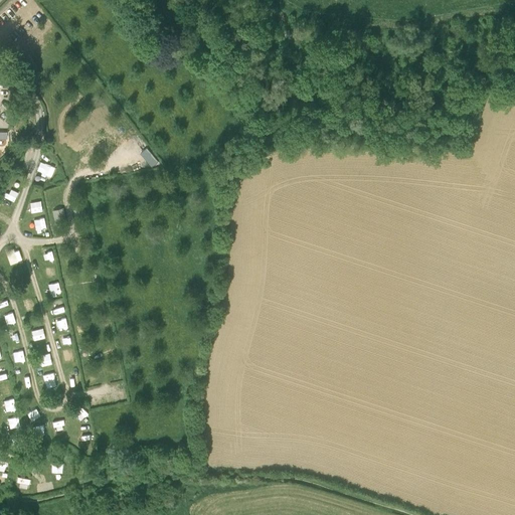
[(52,176),(56,166),(42,159),(37,169),(52,176)]
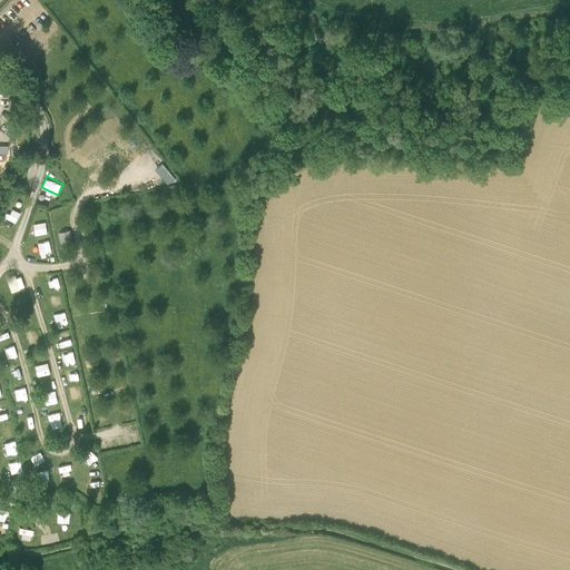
[(9,215),(19,219),(25,206),(15,202),(9,215)]
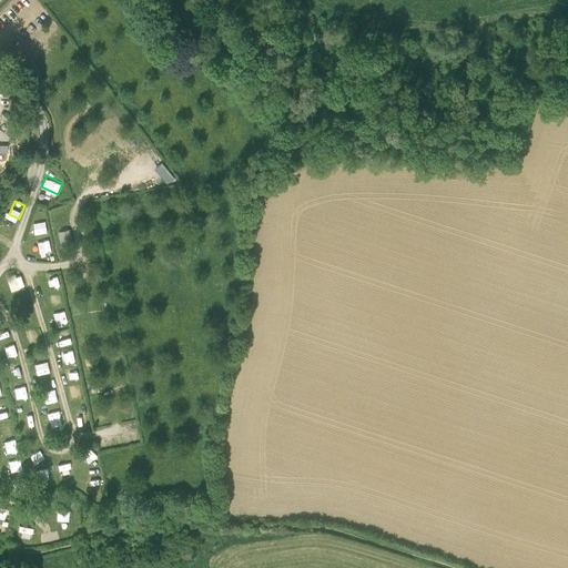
[(37,221),(39,232),(48,230),(46,220),(37,221)]
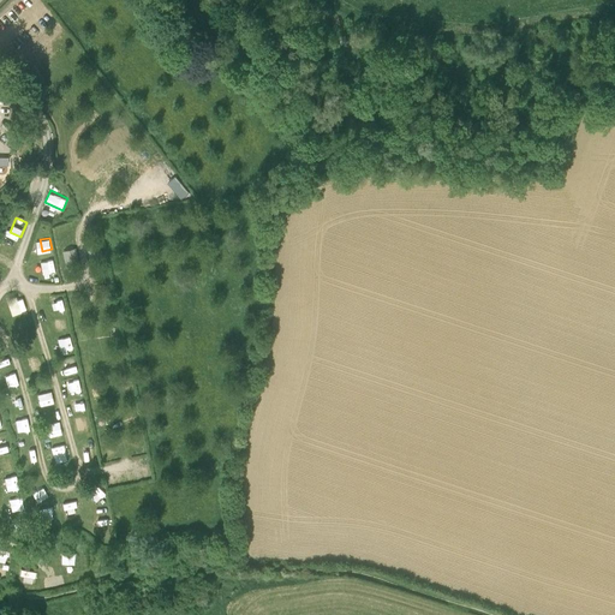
[(103,258),(100,244),(87,246),(90,262),(103,258)]
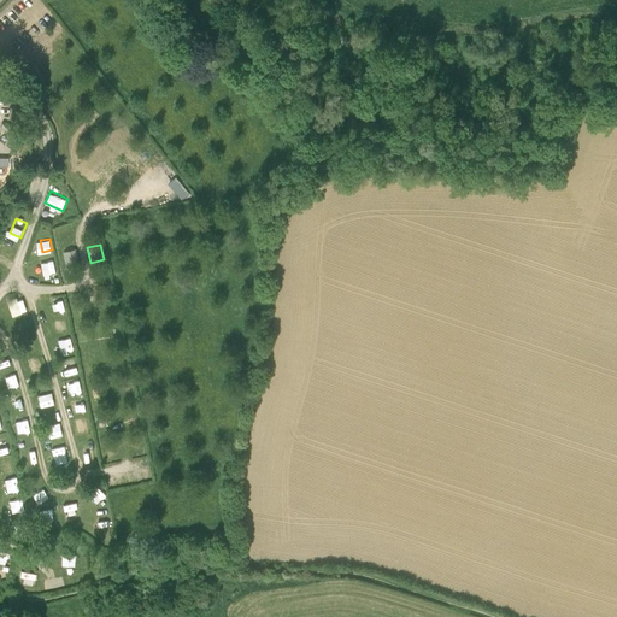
[(62,252),(65,268),(78,264),(76,250),(62,252)]
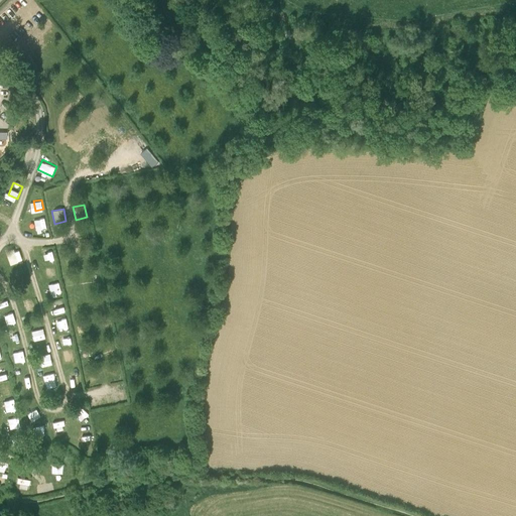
[(36,230),(48,227),(45,216),(34,219),(36,230)]
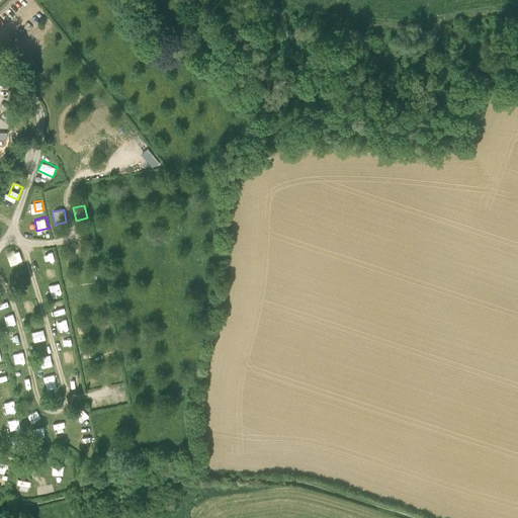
[(11,264),(23,261),(20,250),(8,253),(11,264)]
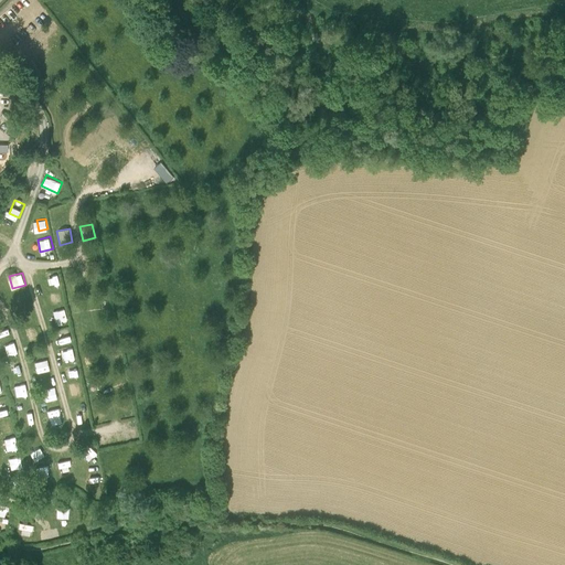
[(60,273),(48,274),(50,285),(61,283),(60,273)]
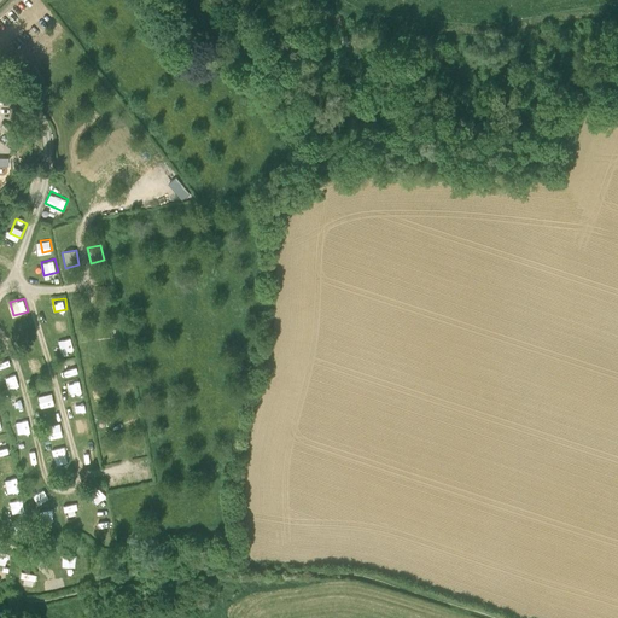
[(63,354),(75,351),(73,337),(60,338),(63,354)]
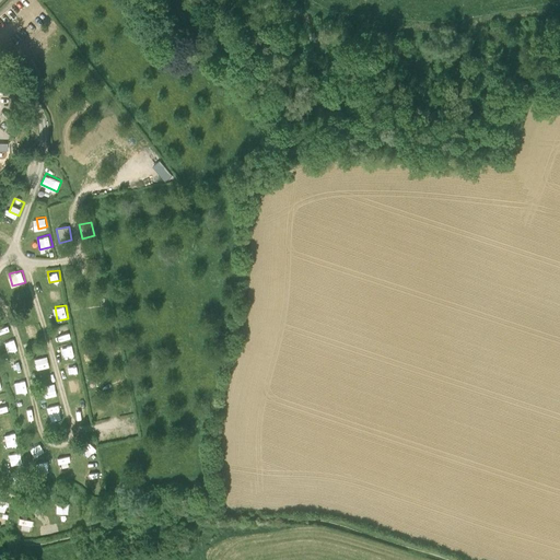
[(59,328),(62,339),(71,337),(69,326),(59,328)]
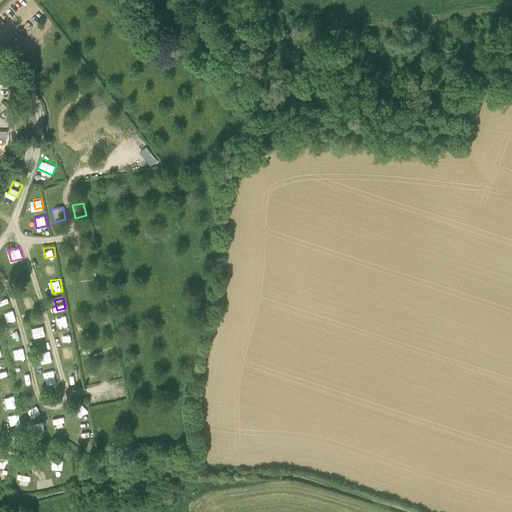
[(12,338),(21,334),(18,324),(8,327),(12,338)]
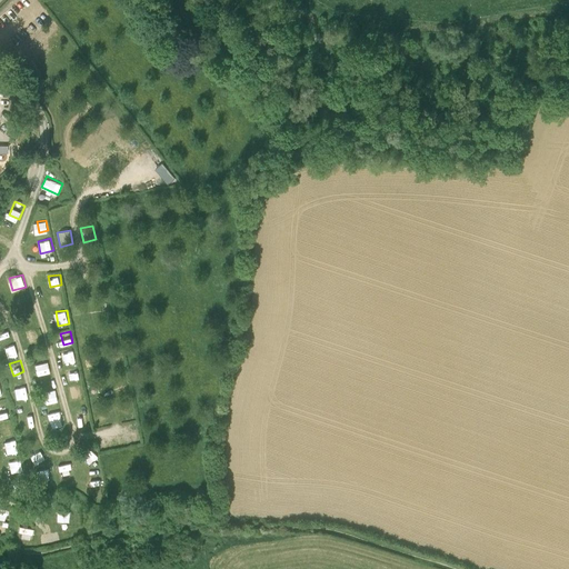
[(39,375),(52,371),(49,360),(37,363),(39,375)]
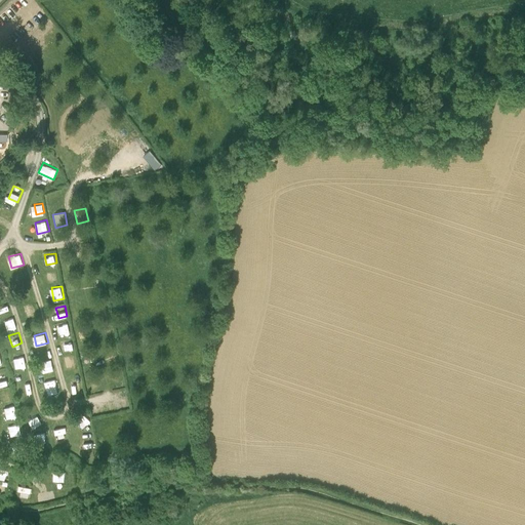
[(25,356),(14,357),(15,368),(27,366),(25,356)]
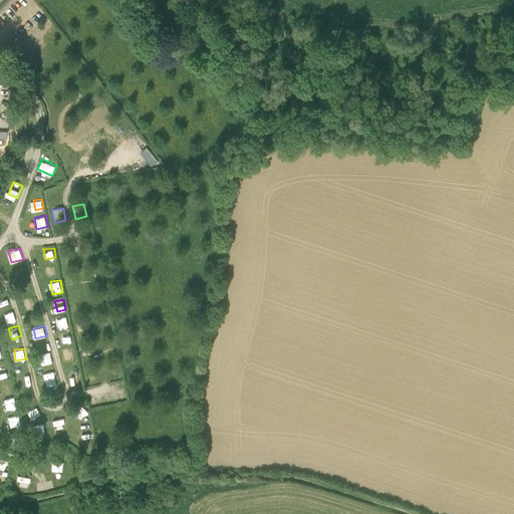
[(41,353),(44,363),(53,361),(50,350),(41,353)]
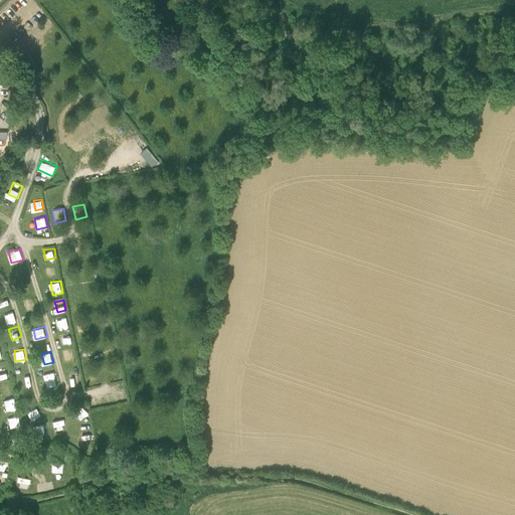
[(67,354),(69,363),(77,362),(75,353),(67,354)]
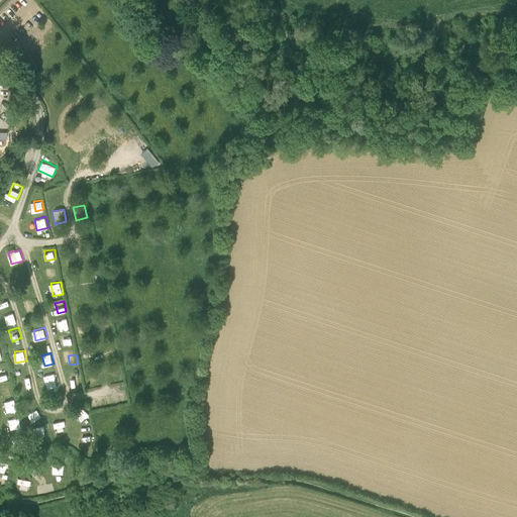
[(45,374),(47,388),(58,387),(56,373),(45,374)]
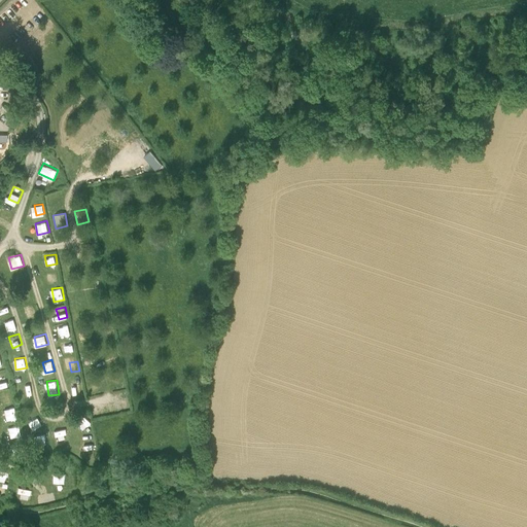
[(15,407),(5,408),(7,420),(16,419),(15,407)]
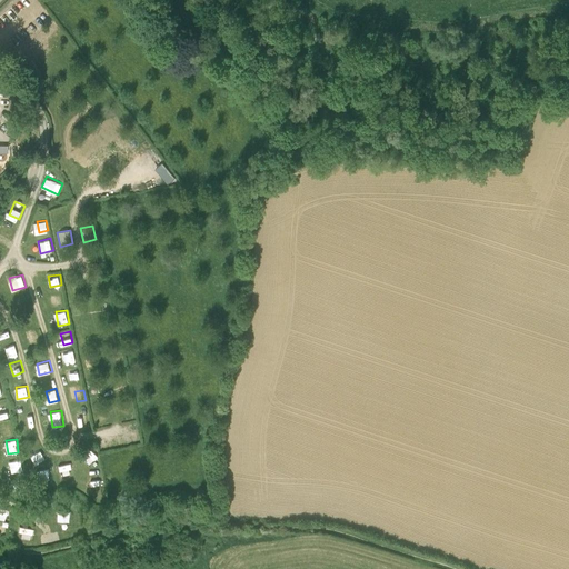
[(91,462),(98,455),(91,449),(85,457),(91,462)]
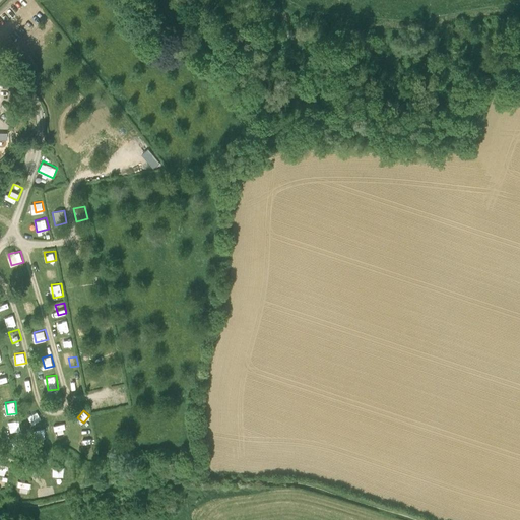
[(38,424),(43,416),(37,411),(31,417),(38,424)]
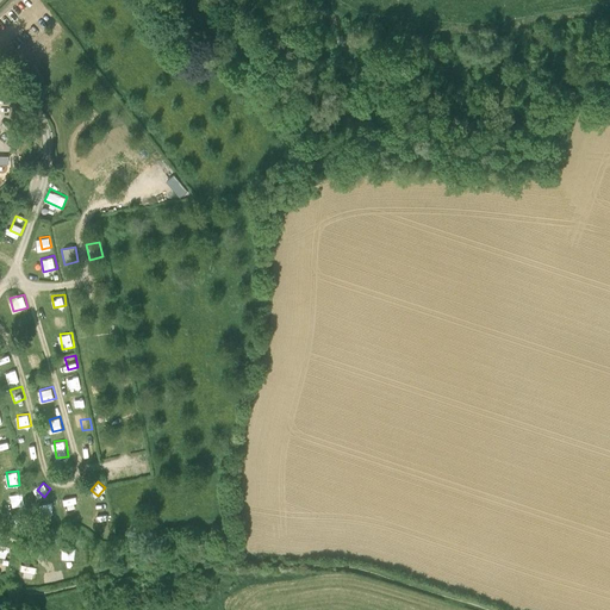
[(23,492),(11,493),(13,504),(24,503),(23,492)]
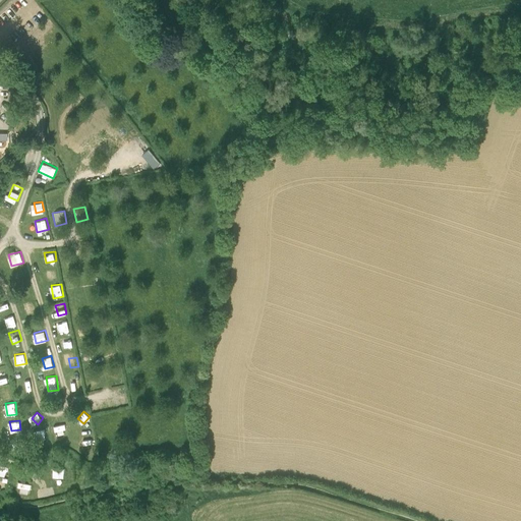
[(65,422),(54,425),(57,436),(67,433),(65,422)]
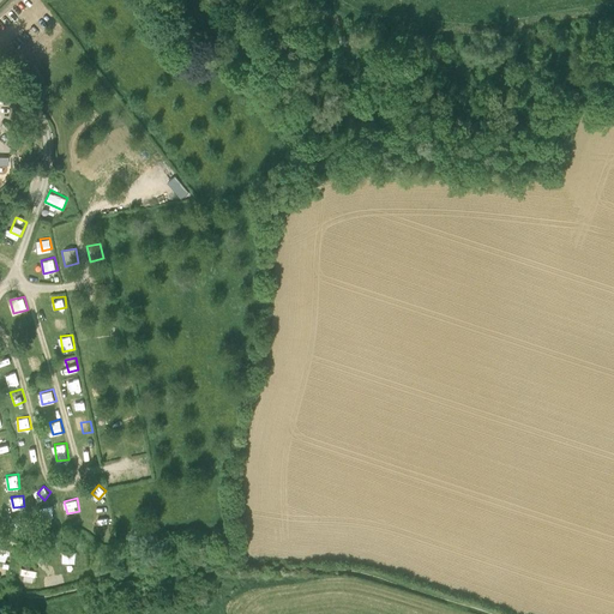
[(110,524),(110,512),(94,512),(94,524),(110,524)]
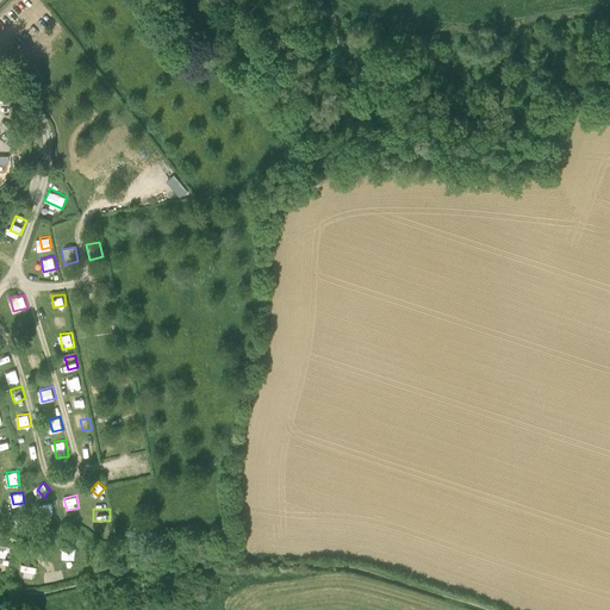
[(62,546),(62,558),(76,559),(76,547),(62,546)]
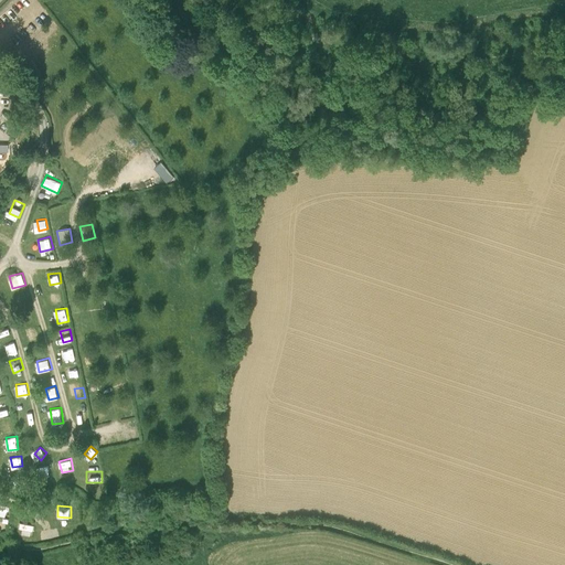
[(21,533),(32,534),(33,523),(22,522),(21,533)]
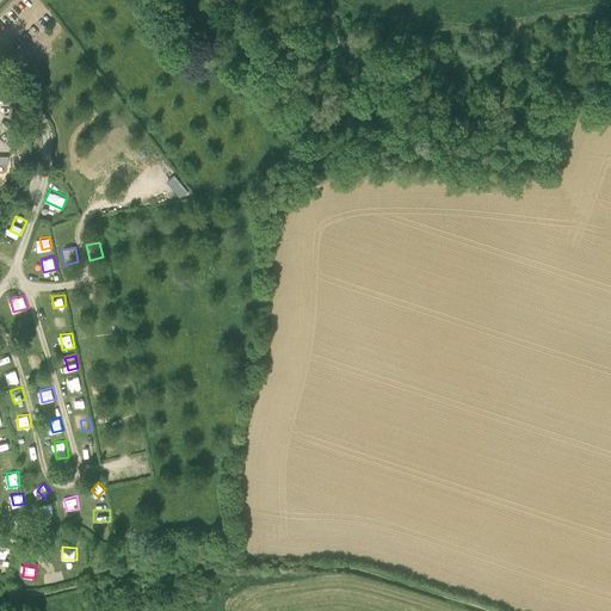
All buildings are outlined.
